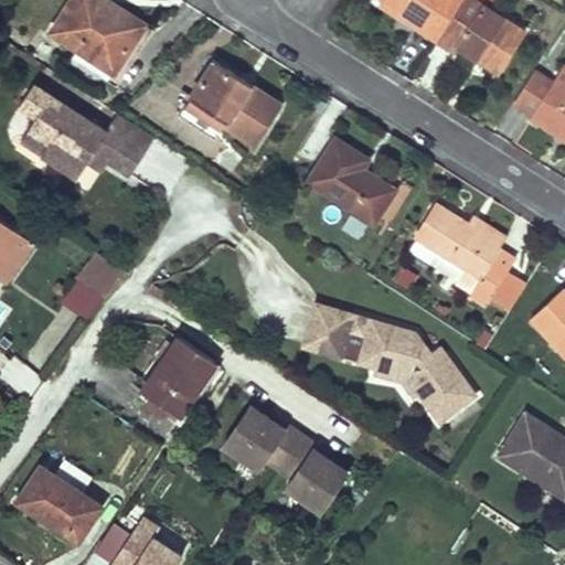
[(107,0),(71,0),(51,30),(114,71),(138,32),(108,13),(106,16),(100,11),(107,0)]
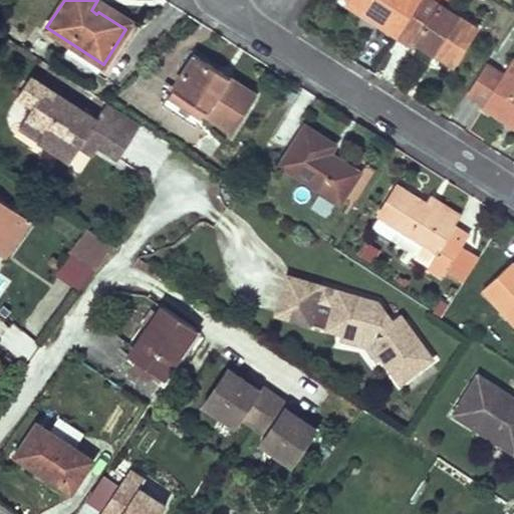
[(131,22),(97,0),(91,10),(96,14),(98,12),(125,29),(131,22)]
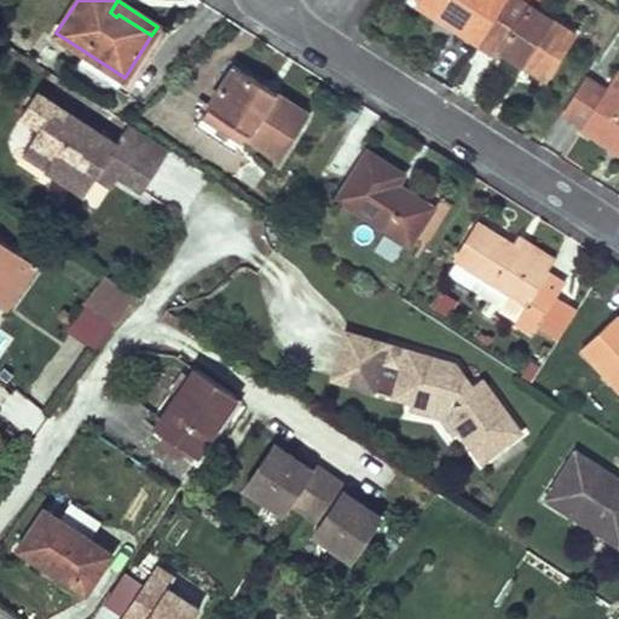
[(441,7),(485,35),(507,0),(418,0),(417,3),(437,16),(441,7)]
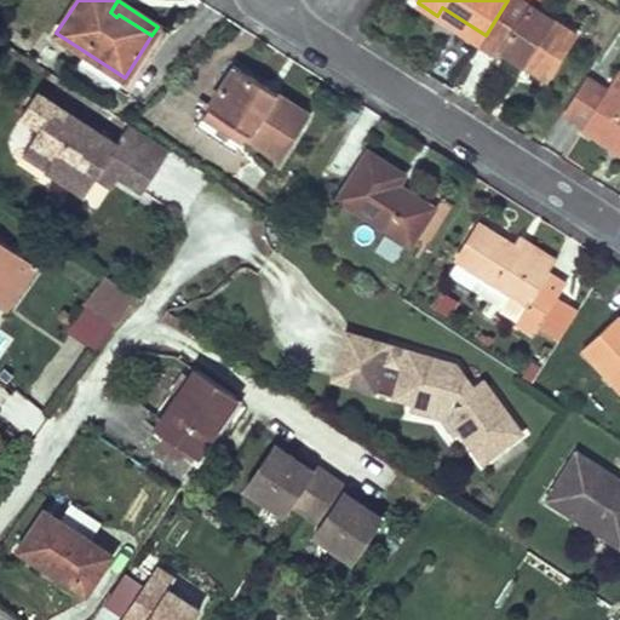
[(507,0),(486,35),(481,44),(498,55),(501,50),(546,78),(575,33),(537,7),(524,0),(507,0)]
